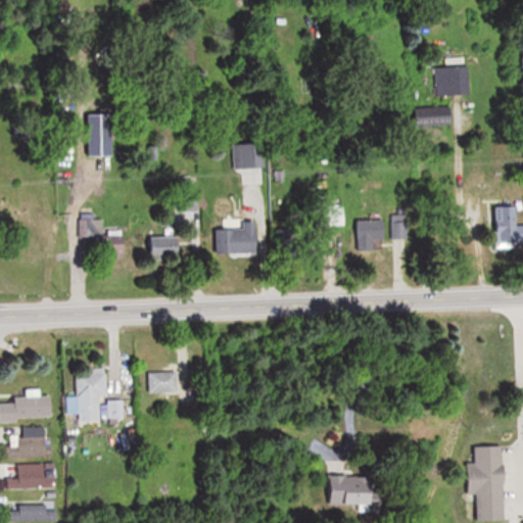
[(472,93),(470,64),(436,66),(437,95),(472,93)]
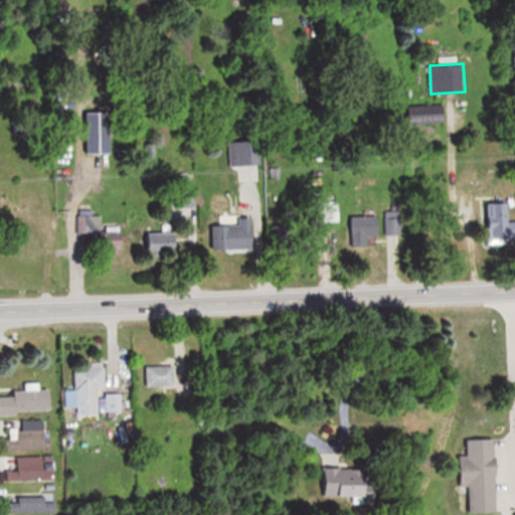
[(412,123),(447,123),(447,105),(412,105),(412,123)]
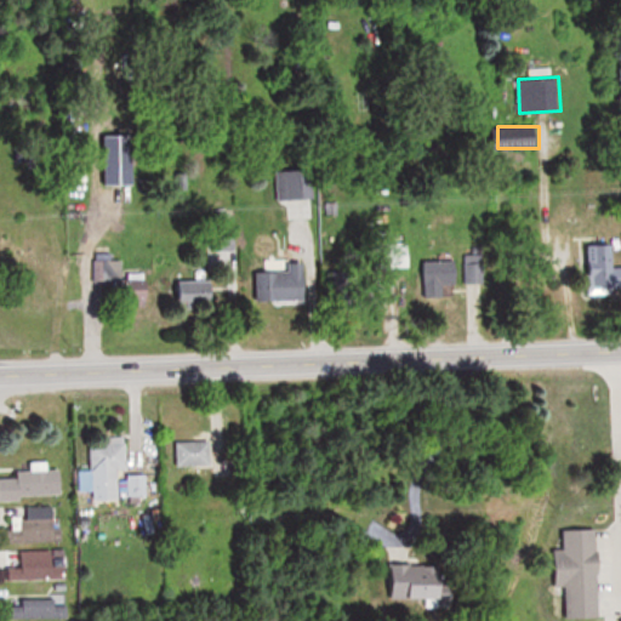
[(307,169),(278,169),(278,198),(307,198),(307,169)]
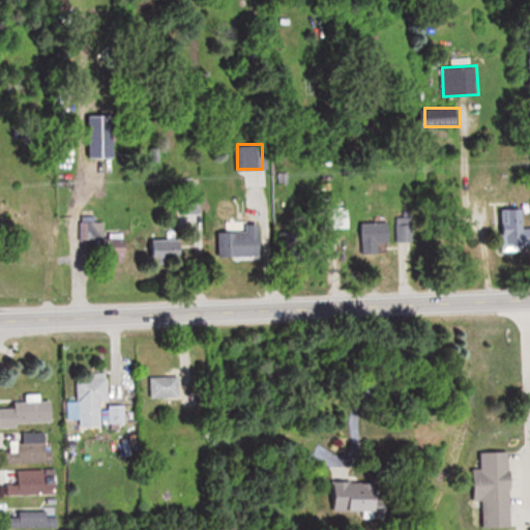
[(529,244),(529,227),(524,228),(524,208),(502,208),(502,243),(522,243),(522,245),(529,244)]
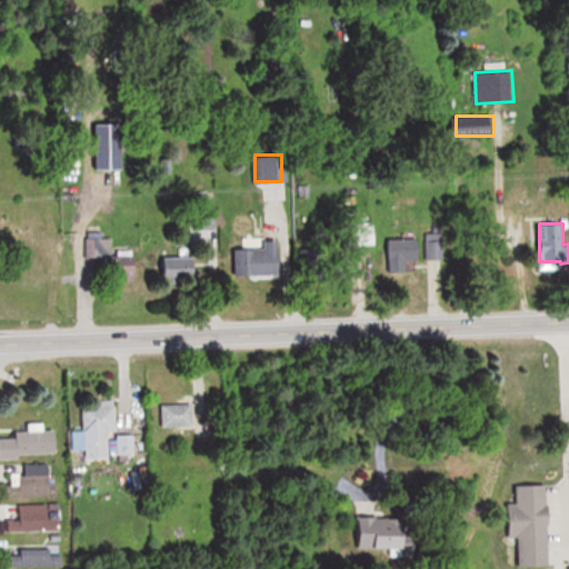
[(103,233),(87,233),(87,258),(103,258),(103,233)]
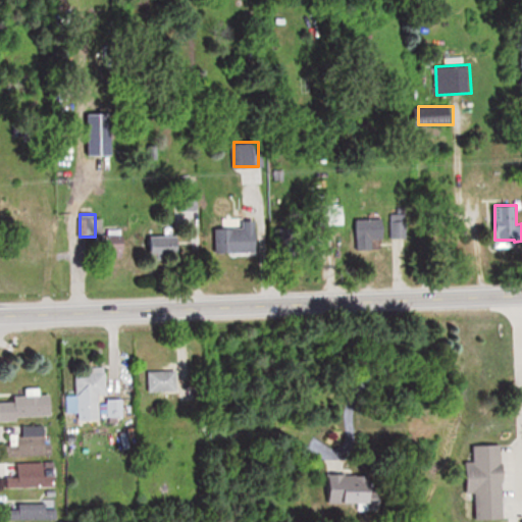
[(355,249),(378,249),(377,237),(390,237),(389,217),(355,218),(355,249)]
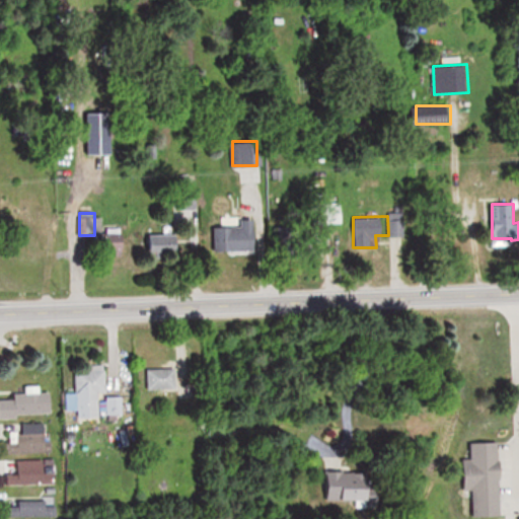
[(255,226),(217,226),(217,253),(255,253),(255,226)]
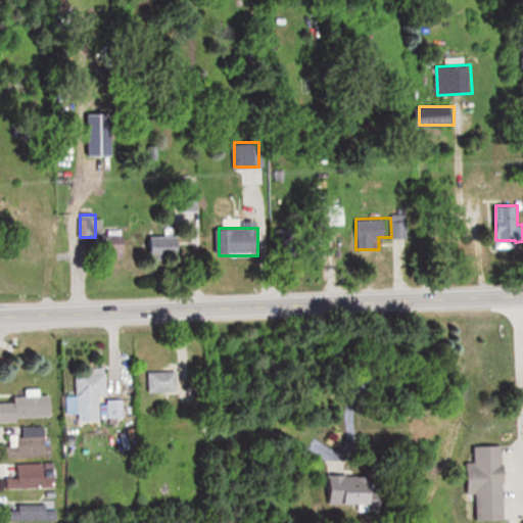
[(281,229),(281,257),(302,257),(302,229),(281,229)]
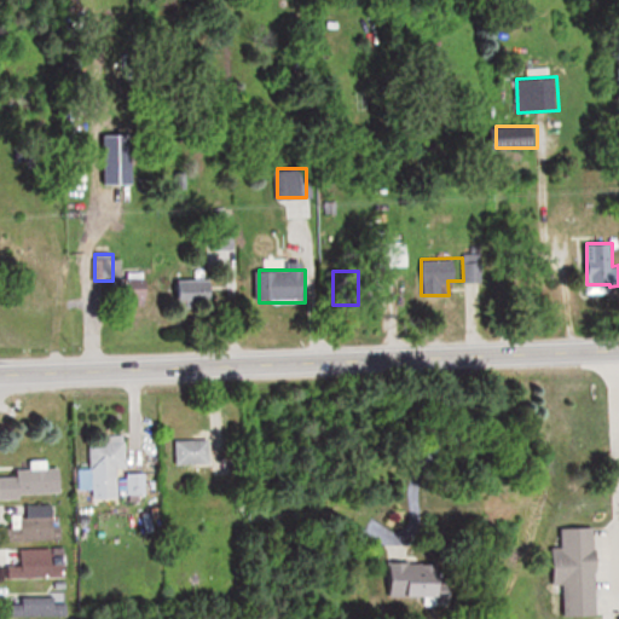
[(129,304),(151,304),(151,278),(129,278),(129,304)]
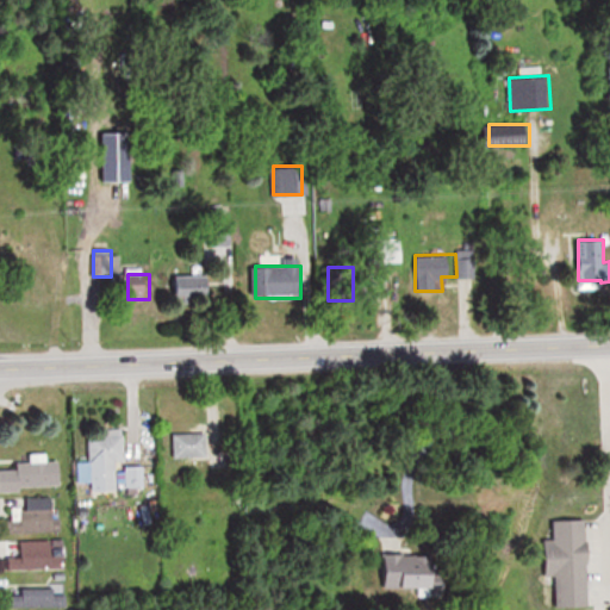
[(175,297),(217,297),(217,274),(175,274),(175,297)]
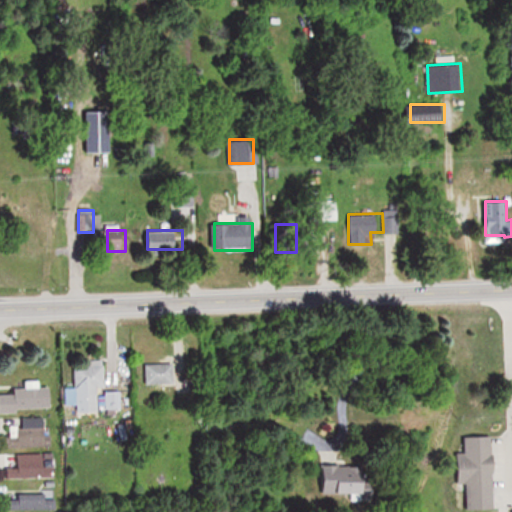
[(175,386),(175,362),(145,362),(145,386),(175,386)]
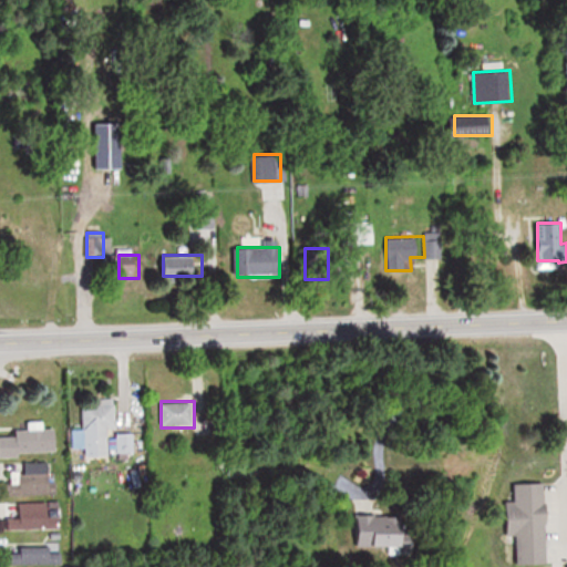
[(84,406),(84,430),(74,430),(74,449),(88,449),(88,456),(134,455),(133,434),(114,435),(114,405),(84,406)]
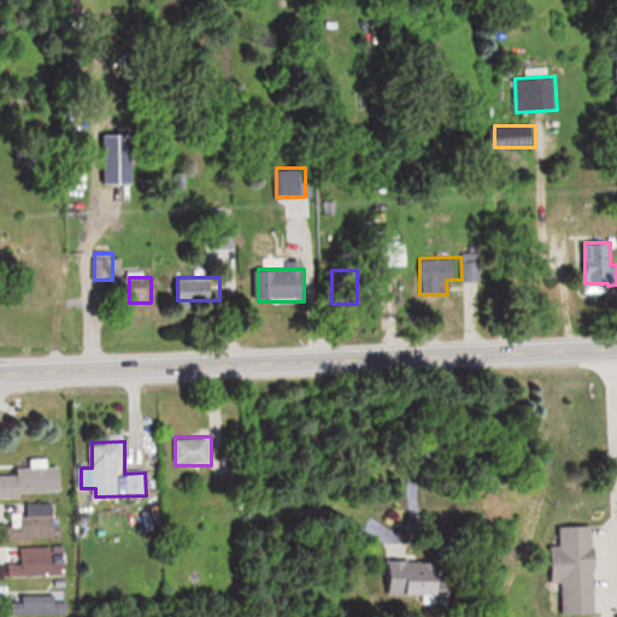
[(63,466),(34,466),(34,469),(18,469),(18,476),(0,475),(0,494),(63,495),(63,466)]
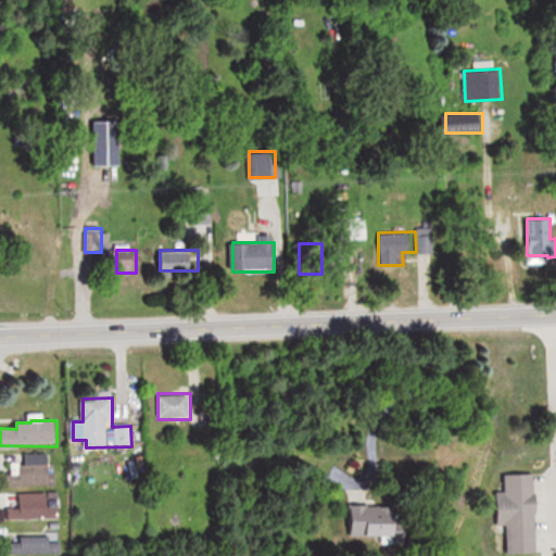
[(12,463),(12,476),(9,476),(9,485),(53,485),(53,454),(23,454),(23,463),(12,463)]
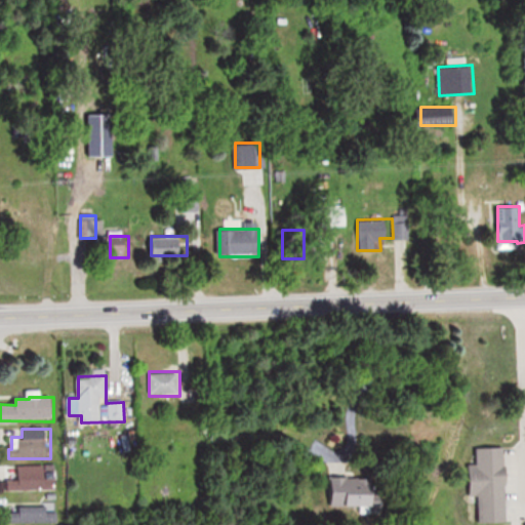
[(508,523),(507,448),(476,448),(476,463),(469,463),(469,497),(480,497),(480,523),(508,523)]
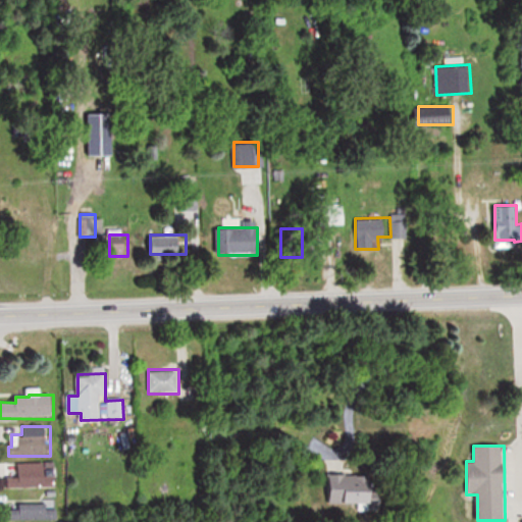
[(58,470),(10,470),(10,487),(58,487),(58,470)]
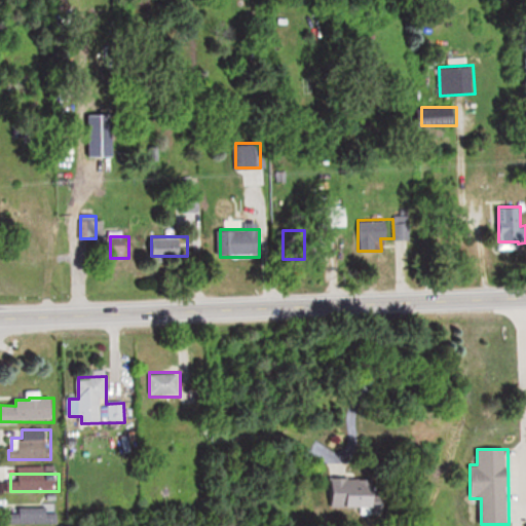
[(361,513),(377,515),(382,483),(333,475),(328,505),(361,510),(361,513)]
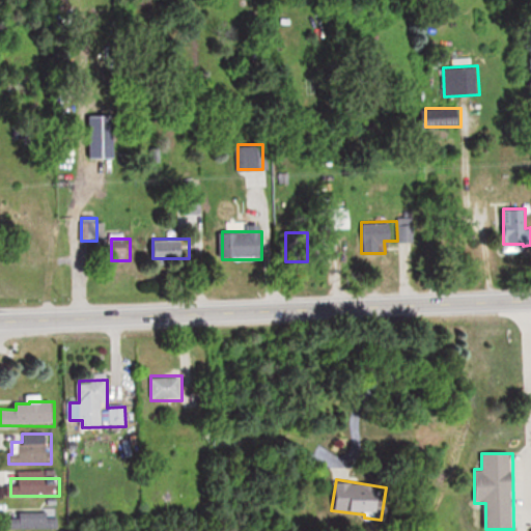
[(9,508),(9,529),(55,529),(55,508),(9,508)]
